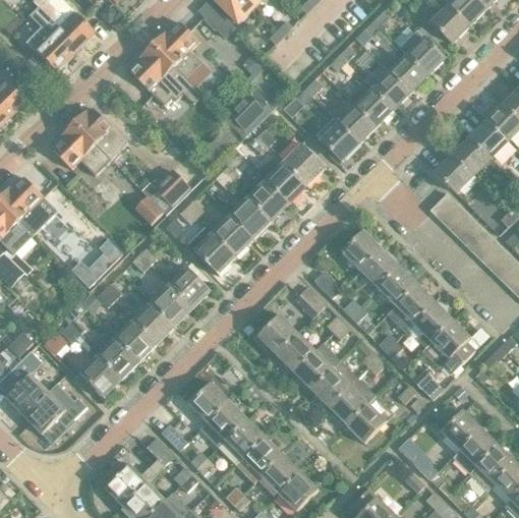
[(29,0),(30,1),(30,2),(36,7),(38,9),(45,2),(47,0),(29,0)]
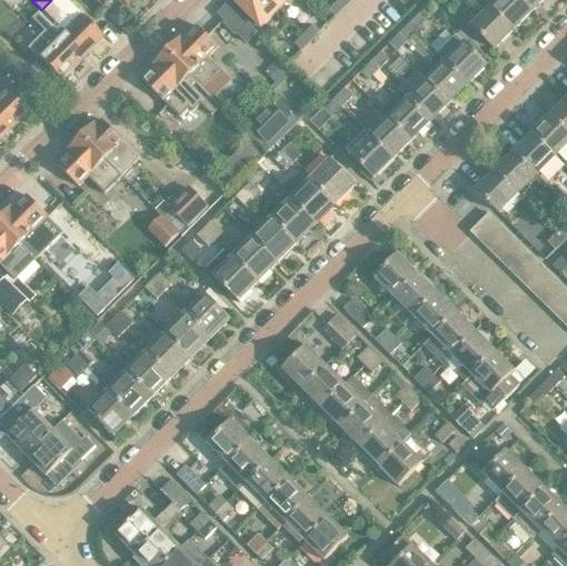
[(235,0),(259,25),(277,7),(269,0),(235,0)]
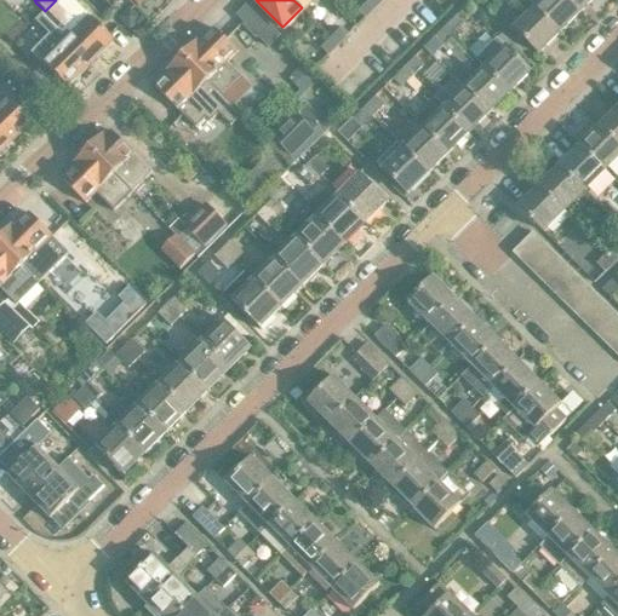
[(366,0),(356,9),(364,16),(373,6),(368,0),(366,0)]
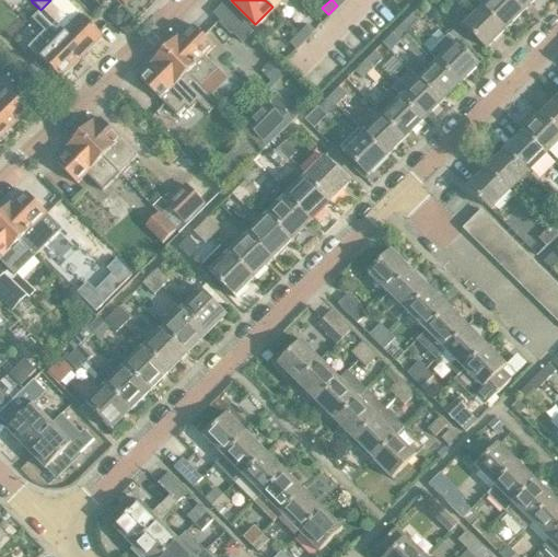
[(503,27),(522,10),(512,0),(488,0),(481,7),(503,27)]
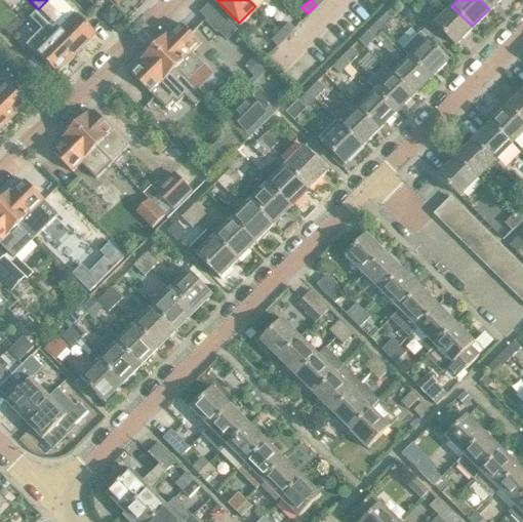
[(480,0),(489,9),(498,0),(480,0)]
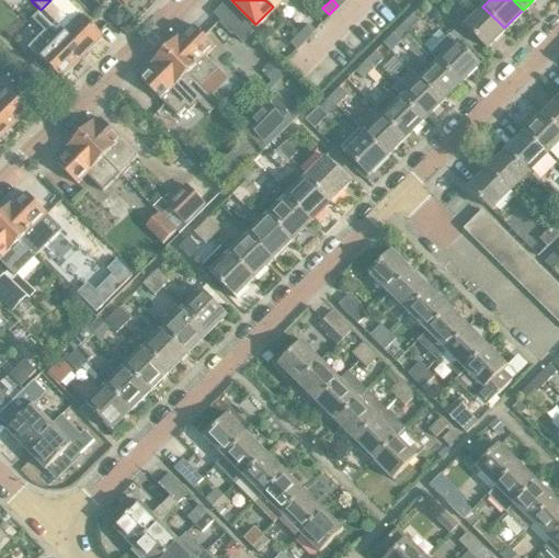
[(48,2),(41,10),(42,11),(83,53),(100,35),(78,14),(69,23),(48,2)]
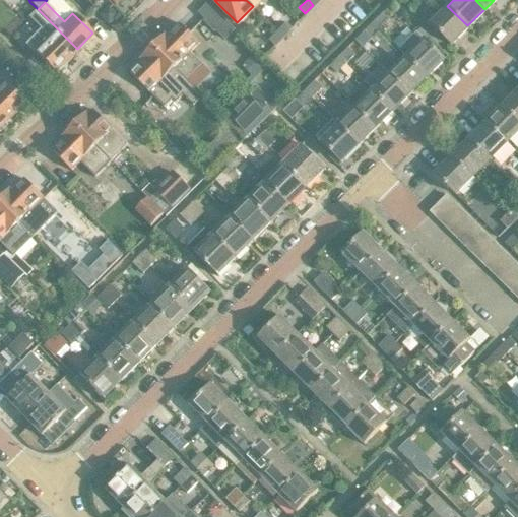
[(450,43),(467,25),(447,6),(430,22),(450,43)]
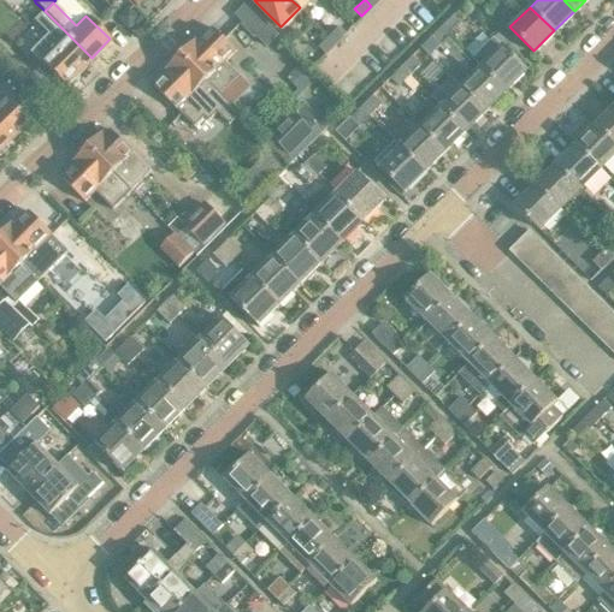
[(46,31),(28,49),(64,85),(72,76),(92,58),(46,12),(45,11),(42,9),(33,18),(46,31)]
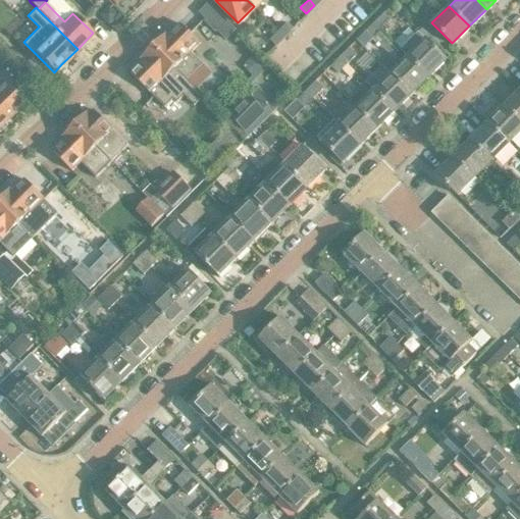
[(373,21),(379,29),(390,18),(382,12),(373,21)]
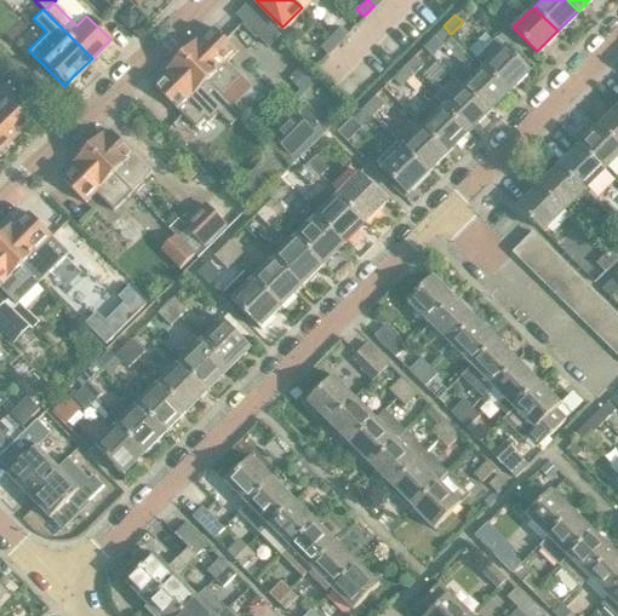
[(330,35),(337,42),(347,32),(341,26),(330,35)]
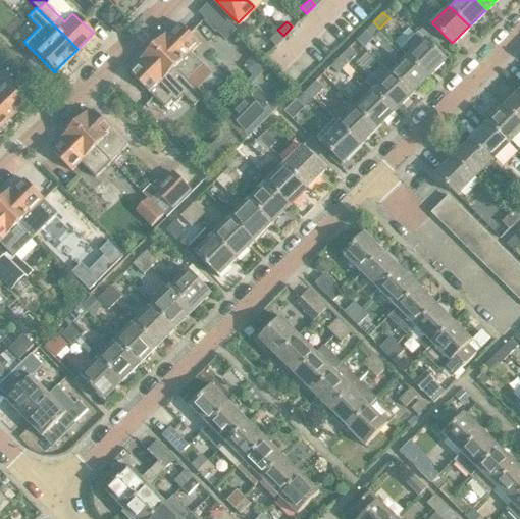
[(364,31),(371,37),(379,29),(373,21),(364,31)]
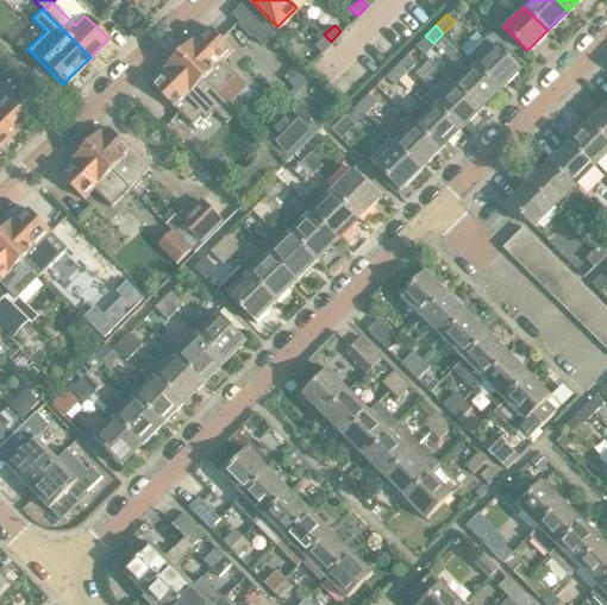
[(192,39),(176,54),(177,55),(202,80),(224,100),(226,102),(227,102),(246,83),(235,73),(221,60),(231,49),(210,27),(207,29),(194,42),(193,41),(192,39)]
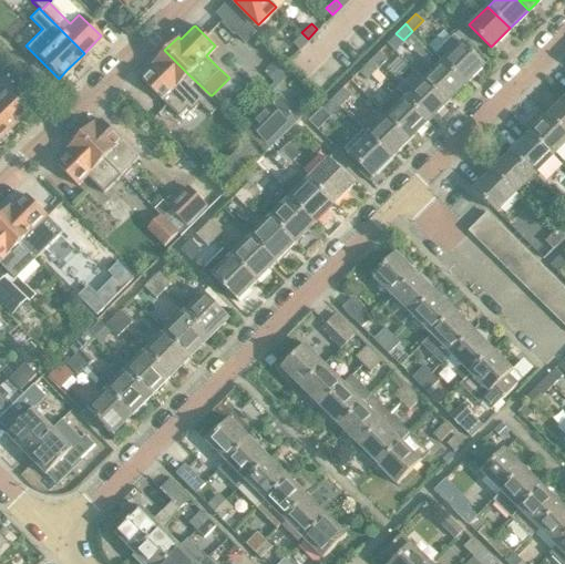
[(293,42),(298,48),(308,39),(301,32),(293,42)]
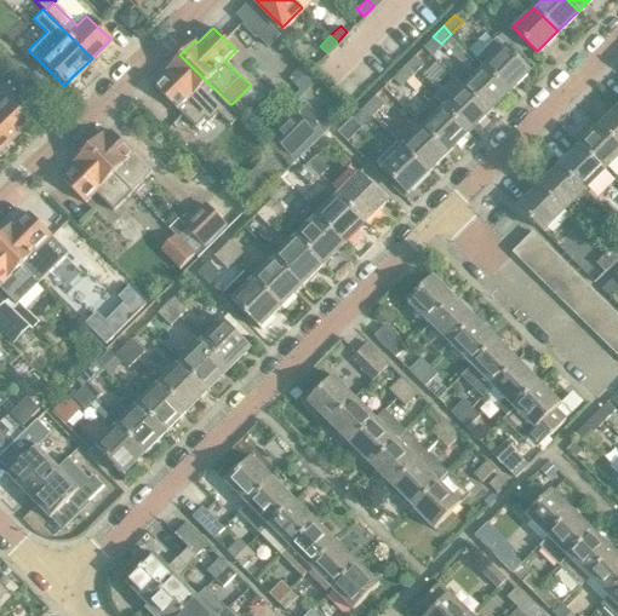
[(508,91),(530,70),(495,35),(473,57),(484,68),(508,91)]
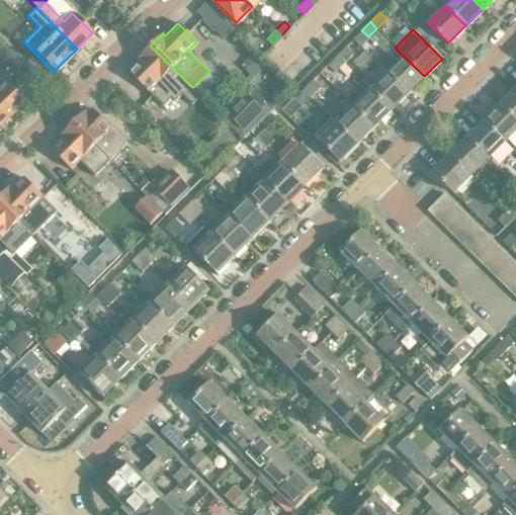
[(190,85),(172,68),(150,46),(138,59),(140,61),(129,73),(161,105),(170,95),(175,100),(181,94),(190,85)]
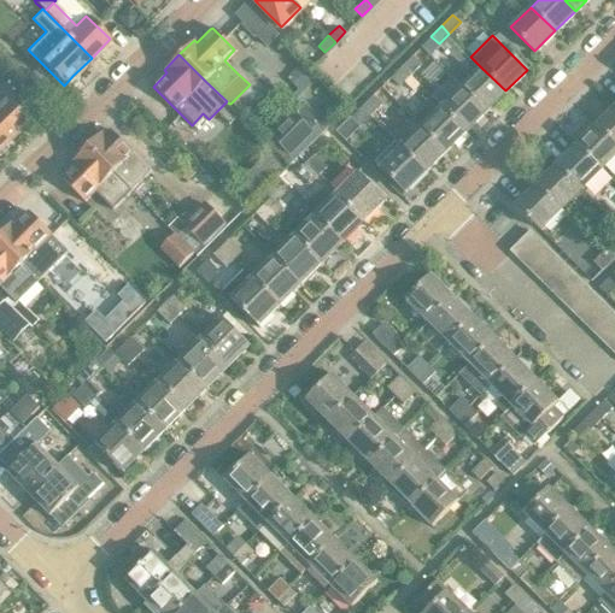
[(420,63),(413,56),(411,54),(400,66),(409,74),(420,63)]
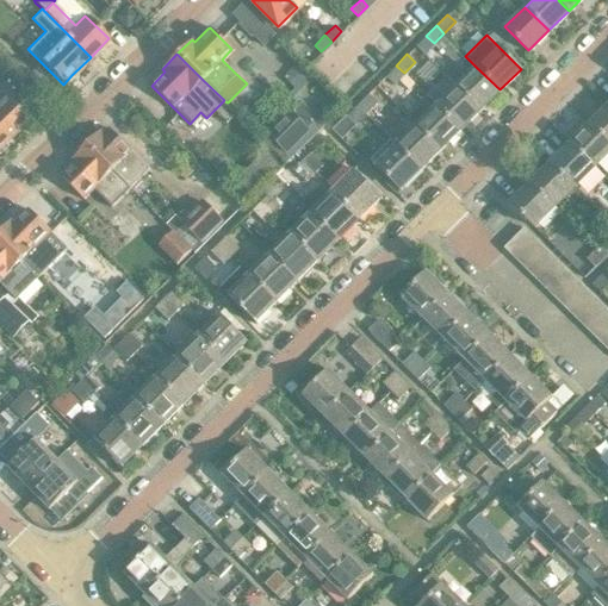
[(295,62),(283,73),(295,85),(289,91),(292,94),(310,77),(295,62)]
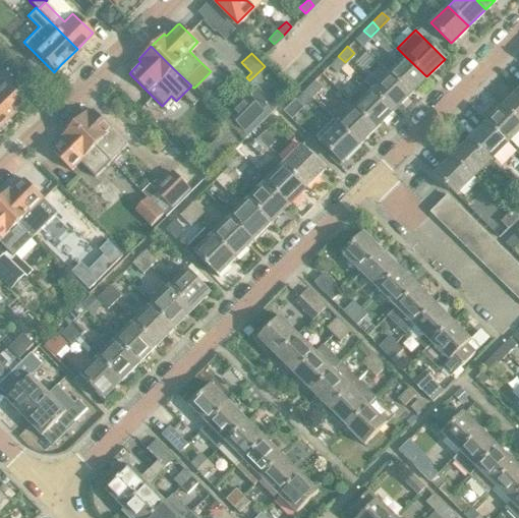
[(336,71),(345,62),(338,56),(330,64),(336,71)]
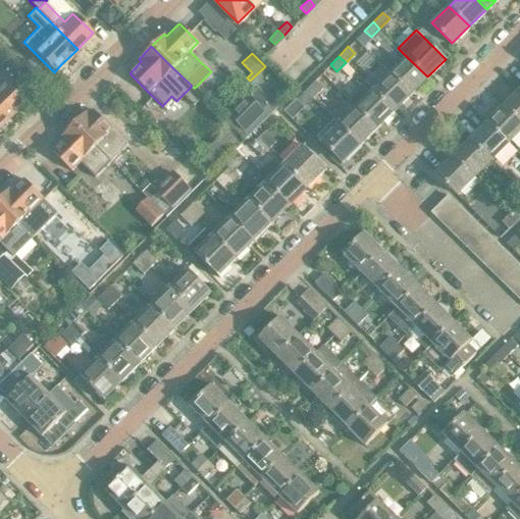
[(391,73),(410,94),(427,76),(407,57),(398,66),(390,57),(381,64),(391,73)]
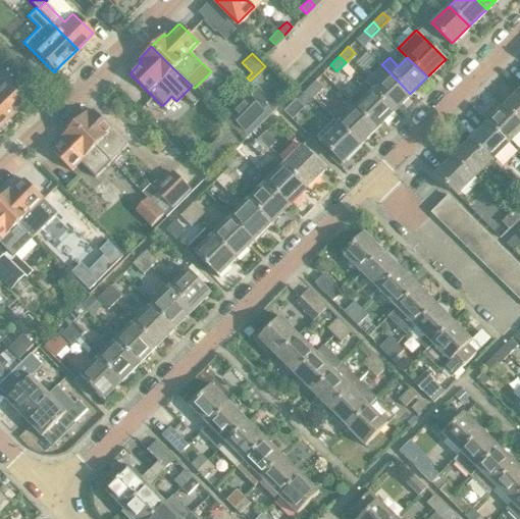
[(394,110),(410,94),(391,73),(380,83),(372,74),(365,82),(373,90),(373,91),(394,110)]
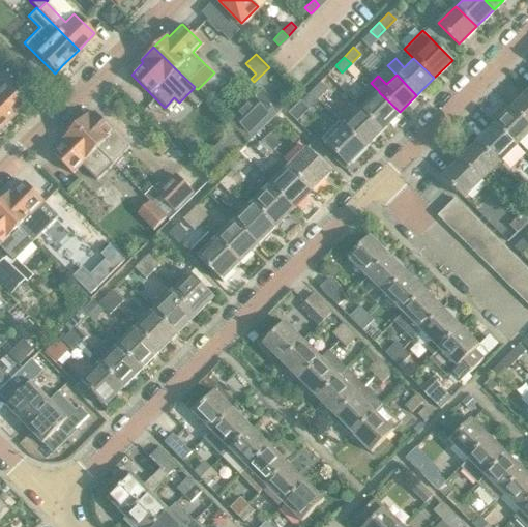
[(310,91),(317,98),(326,88),(320,81),(310,91)]
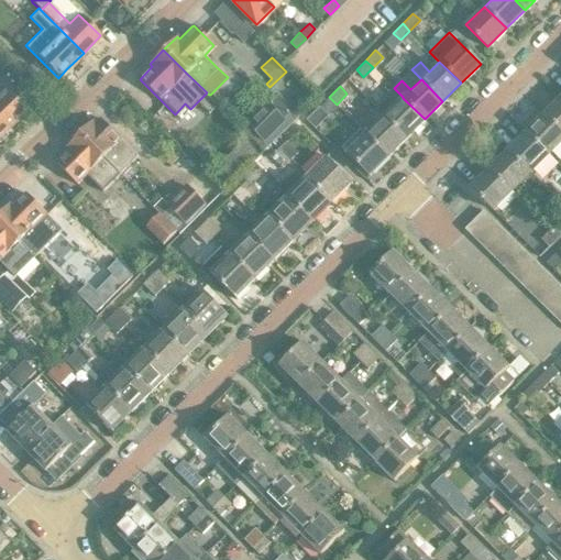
[(0,135),(15,121),(26,110),(4,88),(0,91),(0,135)]
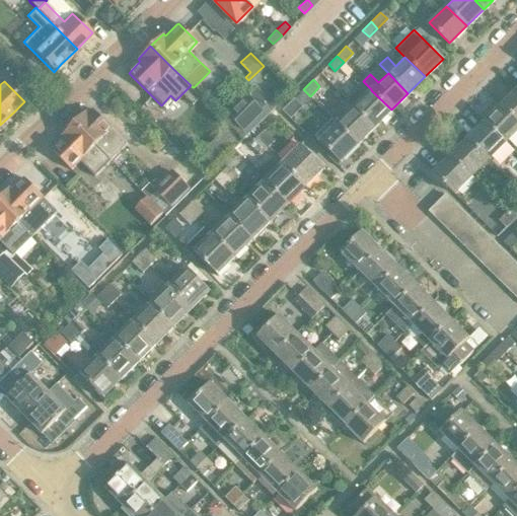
[(371,90),(371,89),(363,81),(353,91),(346,98),(354,106),(374,127),(391,109),(371,90)]
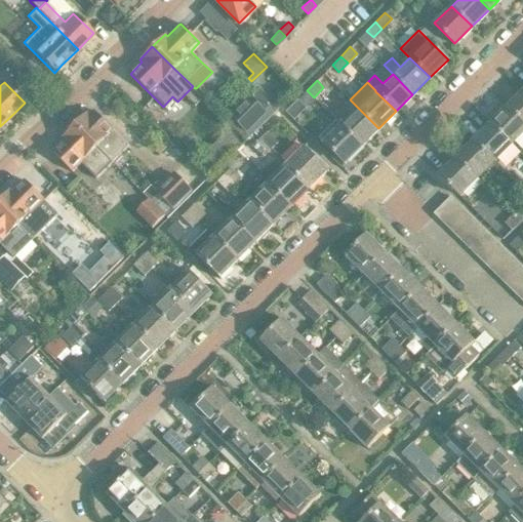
[(522,120),(522,89),(507,106),(522,120)]
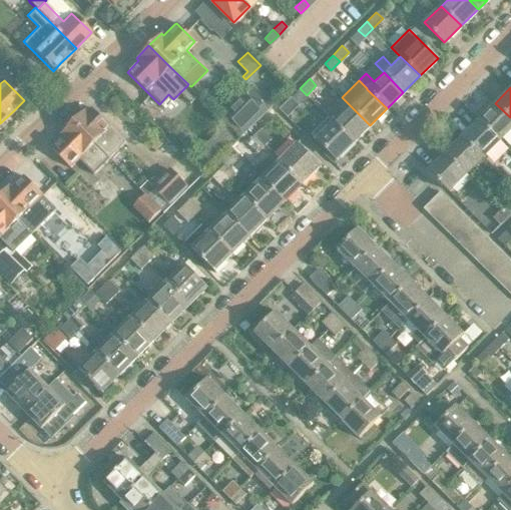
[(192,88),(183,97),(189,102),(197,94),(192,88)]
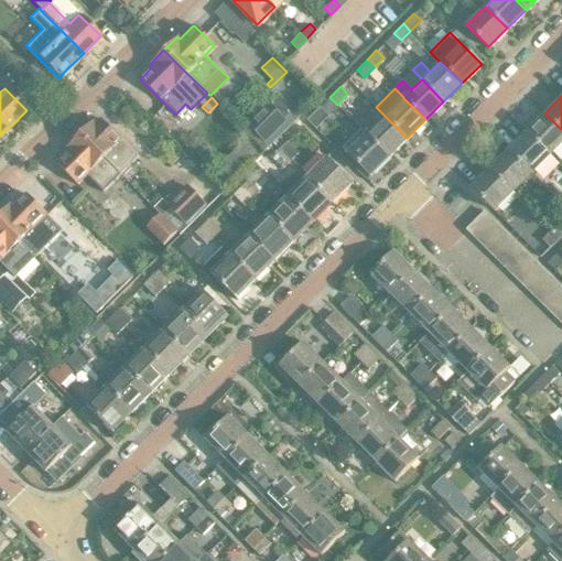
[(327,114),(337,105),(330,97),(320,106),(327,114)]
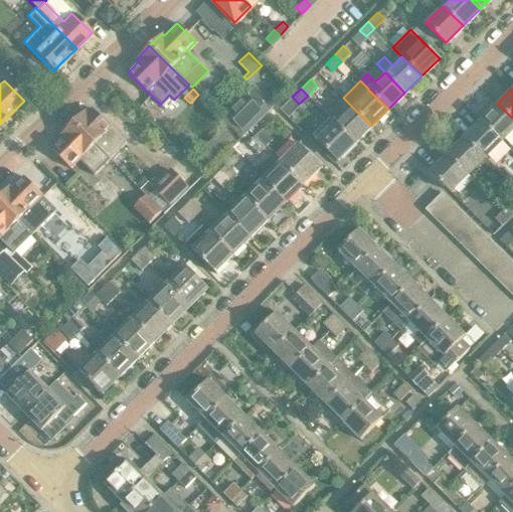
[(223,112),(240,128),(261,108),(243,92),(223,112)]
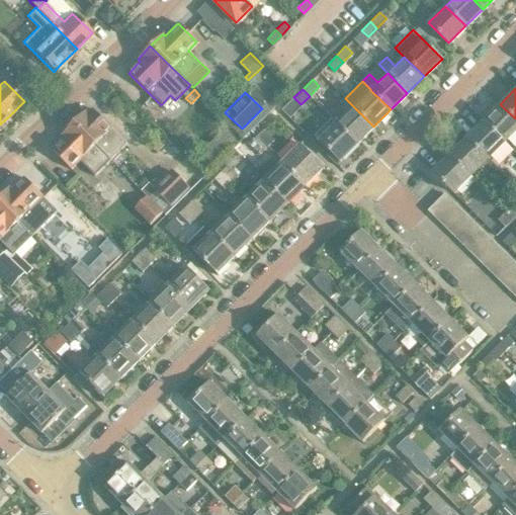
[(504,141),(515,127),(515,118),(500,104),(483,121),(504,141)]
